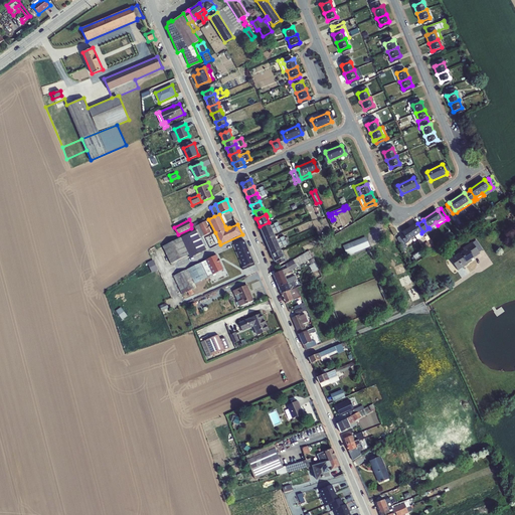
[(211,232),(205,221),(197,225),(194,226),(196,230),(162,246),(171,264),(189,254),(190,258),(206,249),(205,246),(206,245),(202,237),(211,232)]
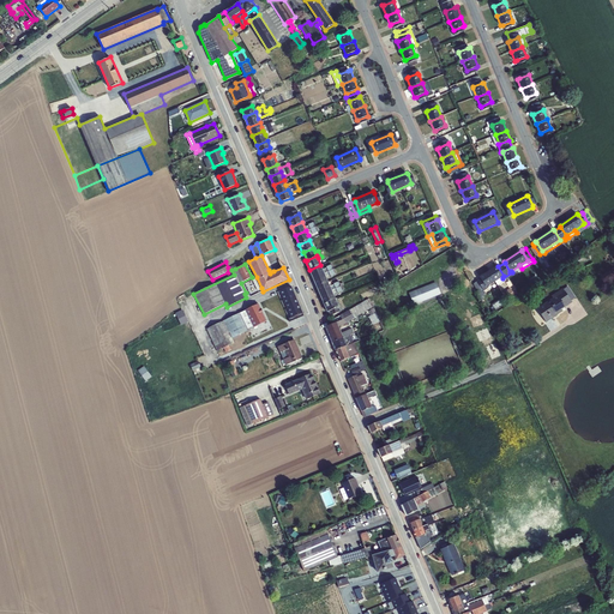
[(320,265),(309,270),(313,278),(324,274),(323,270),(320,265)]
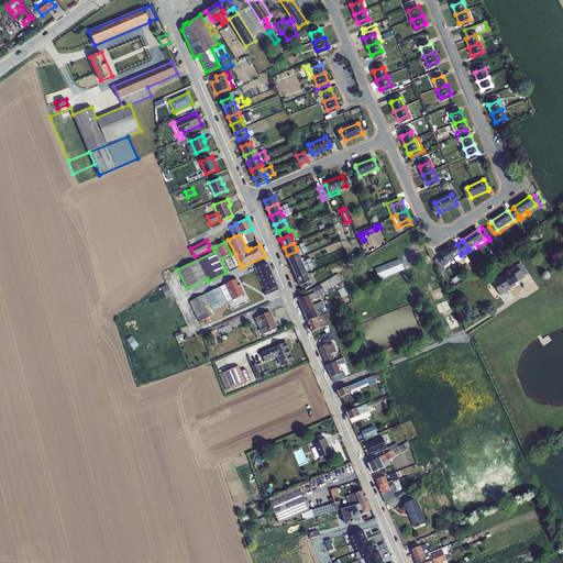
[(455,243),(440,254),(441,255),(445,263),(446,263),(454,257),(459,255),(461,254),(462,253),(456,244),(455,243)]
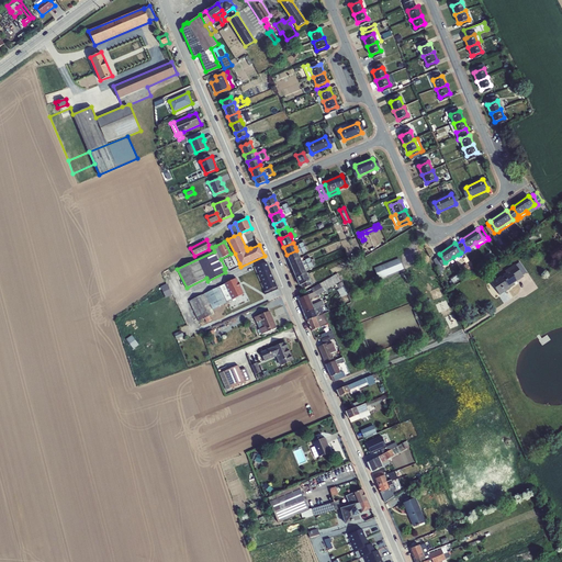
[(296,250),(287,255),(290,262),(300,258),(298,254),(296,250)]
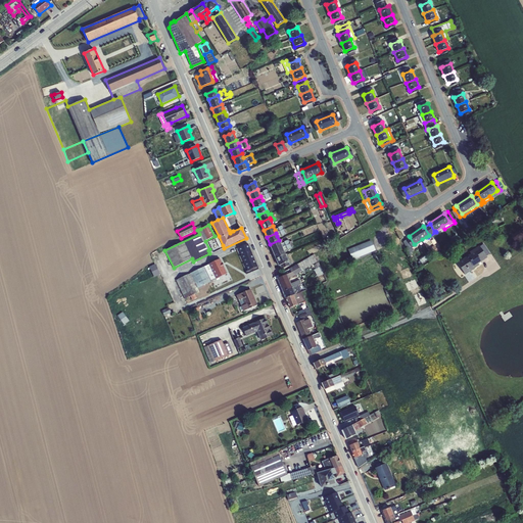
[(414,244),(410,237),(407,239),(412,247),(416,245),(415,244),(414,244)]
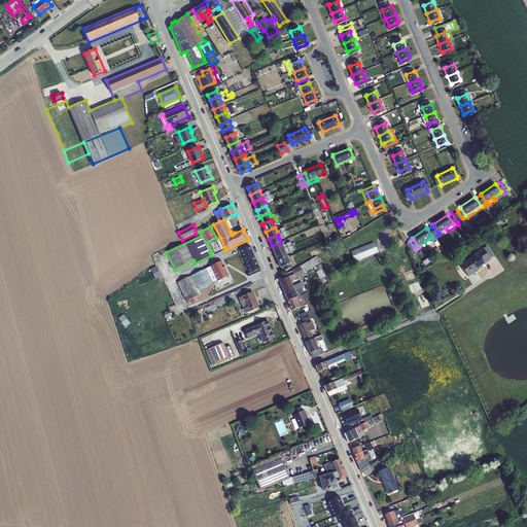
[(415,249),(410,241),(407,243),(411,251),(415,249)]
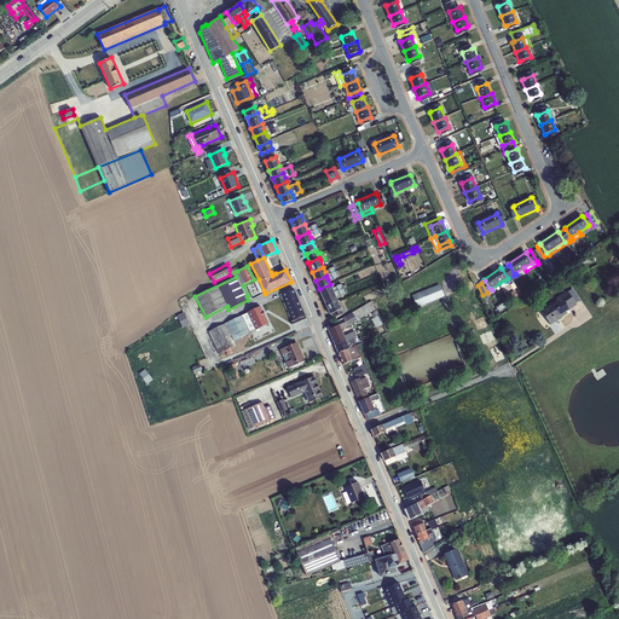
[(330,284),(319,289),(323,298),(334,293),(333,289),(330,284)]
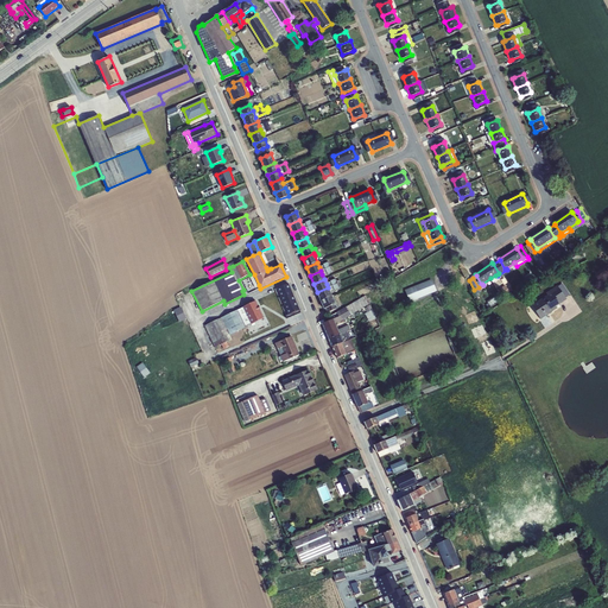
[(432,279),(405,290),(410,302),(437,291),(432,279)]
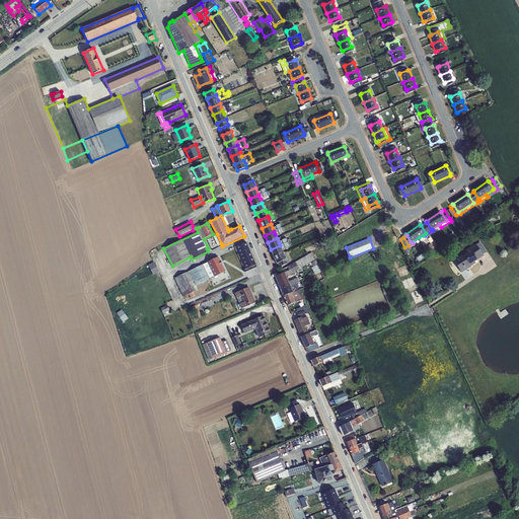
[(245,241),(239,244),(247,263),(244,264),(246,269),(253,266),(251,261),(254,260),(245,241)]
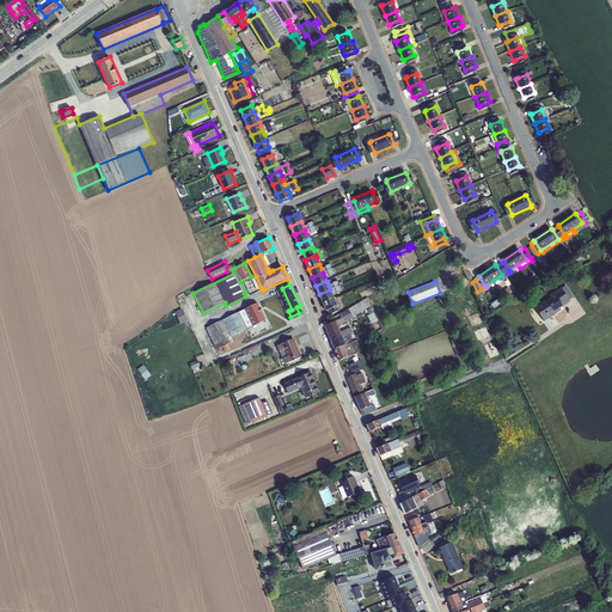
[(562,288),(569,299),(574,297),(567,285),(562,288)]
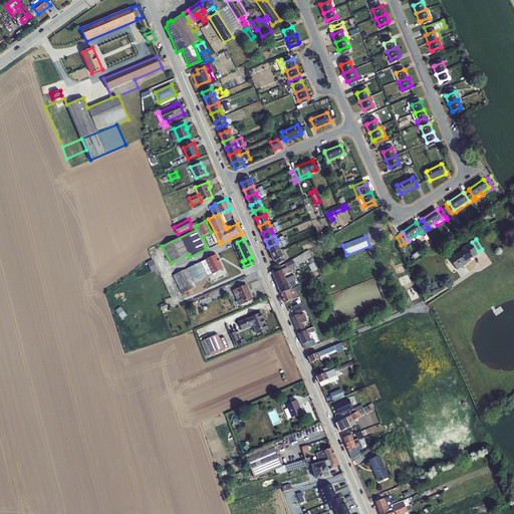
[(457,254),(450,258),(457,270),(467,264),(467,263),(471,260),(470,259),(479,253),(478,251),(472,242),(471,241),(462,247),(463,248),(456,252),(457,254)]
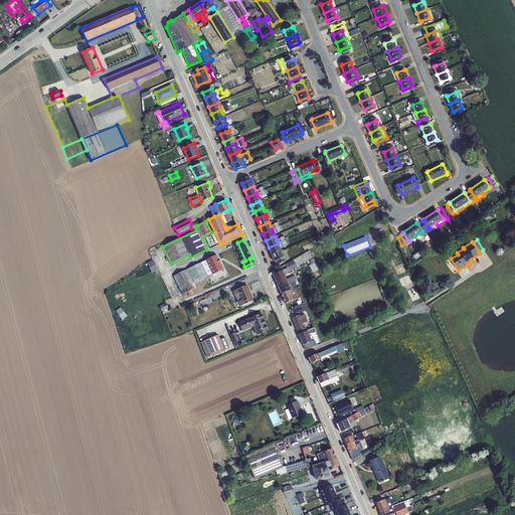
[(278,243),(269,247),(272,254),(281,250),(280,246),(278,243)]
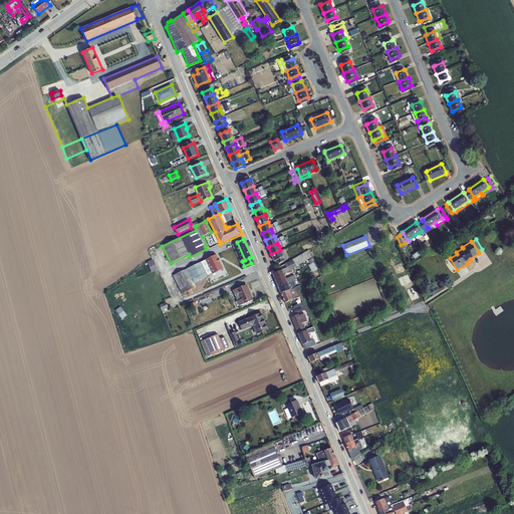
[(280,250),(271,254),(274,261),(276,261),(284,257),(280,250)]
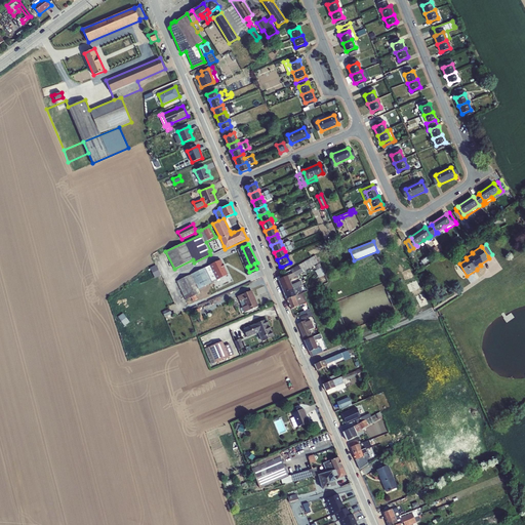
[(316,255),(298,265),(300,269),(299,269),(299,270),(298,271),(298,273),(303,271),(303,272),(315,265),(320,261),(316,255)]
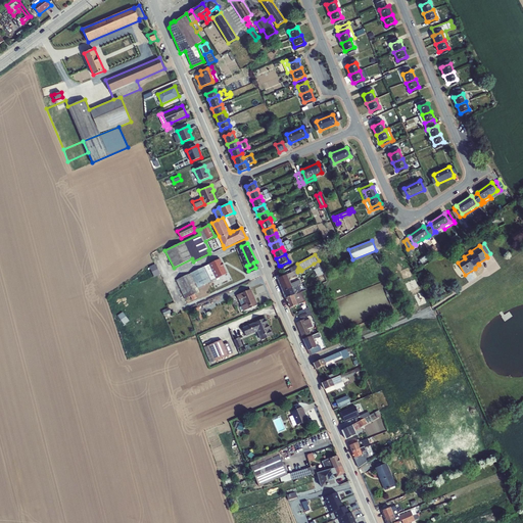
[(220,259),(176,280),(185,299),(200,292),(198,288),(205,284),(207,283),(227,274),(220,259)]
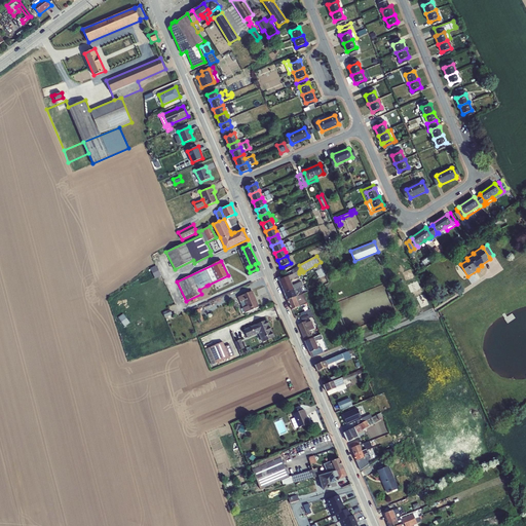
[(326,275),(321,262),(315,265),(317,270),(315,271),(320,278),(326,275)]
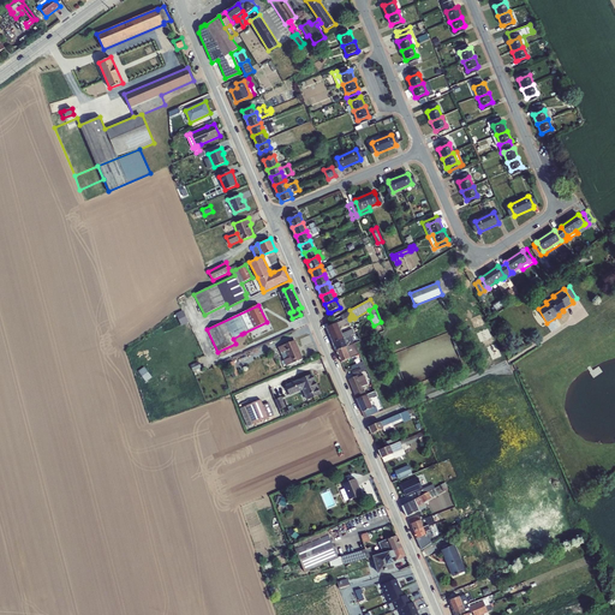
[(184,310),(177,314),(181,324),(189,321),(184,310)]
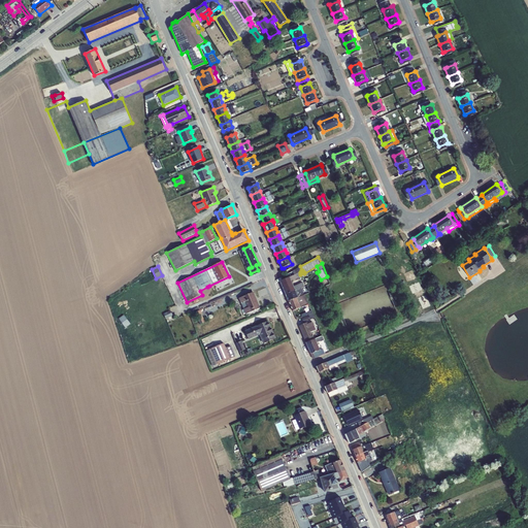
[(294,275),(290,277),(292,282),(300,274),(300,272),(301,271),(301,270),(302,270),(300,266),(293,271),(294,275)]
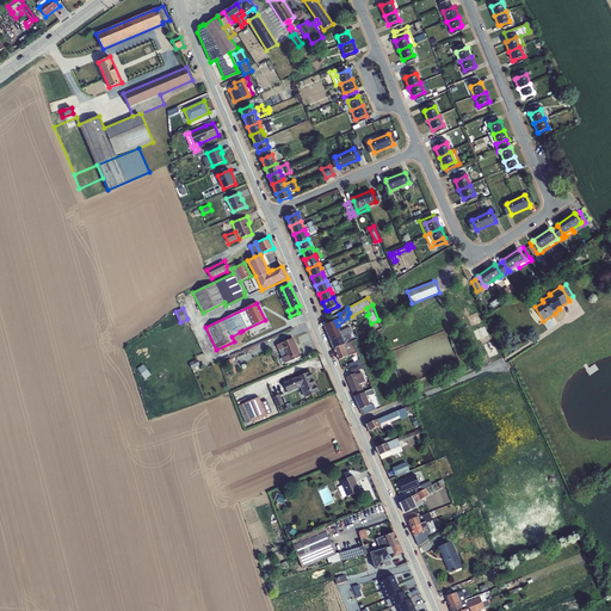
[(335,320),(325,325),(331,341),(341,337),(340,331),(338,326),(335,321),(335,320)]
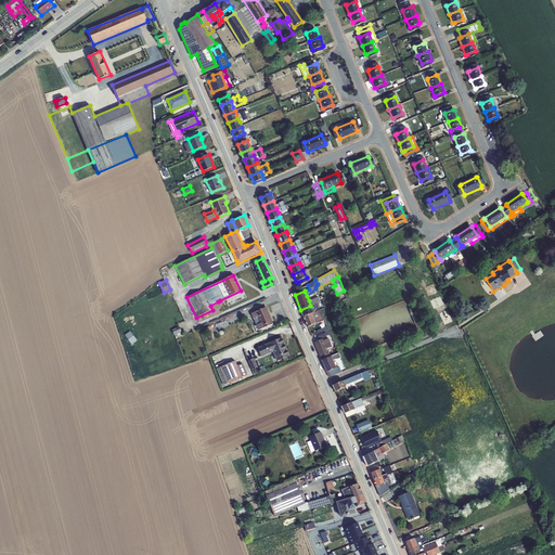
[(309,300),(310,306),(317,302),(320,301),(318,297),(309,300)]
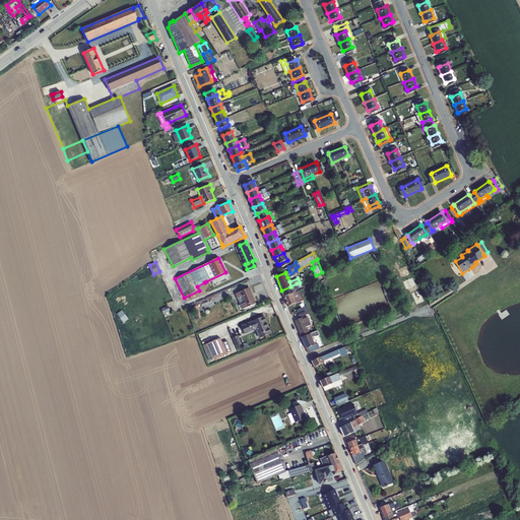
[(300,290),(297,283),(290,286),(294,293),(300,290)]
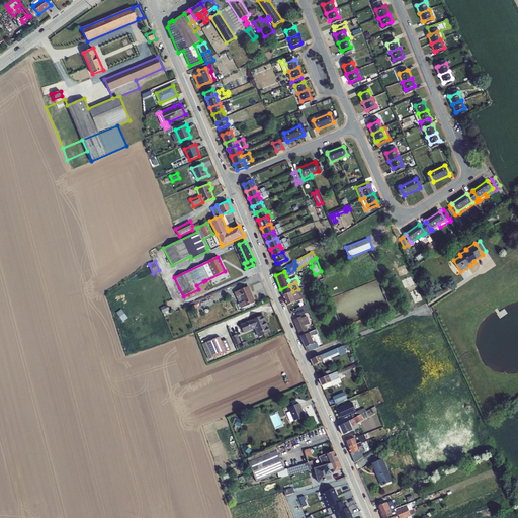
[(289,285),(280,289),(283,295),(291,292),(292,291),(289,285)]
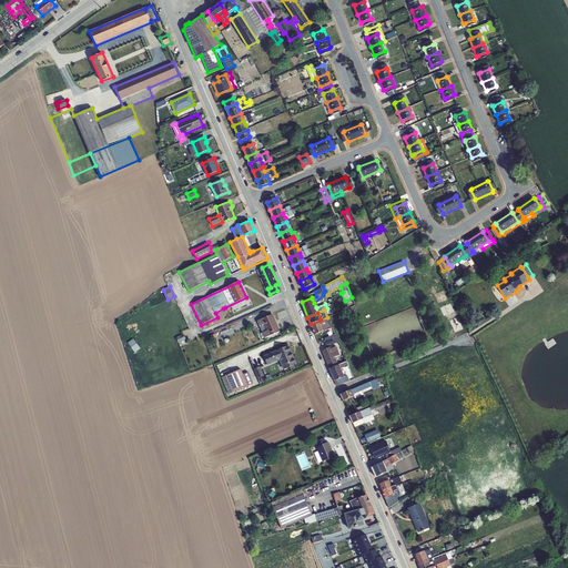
[(273,314),(257,321),(260,326),(264,324),(266,331),(262,333),(264,337),(264,338),(280,332),(273,314)]
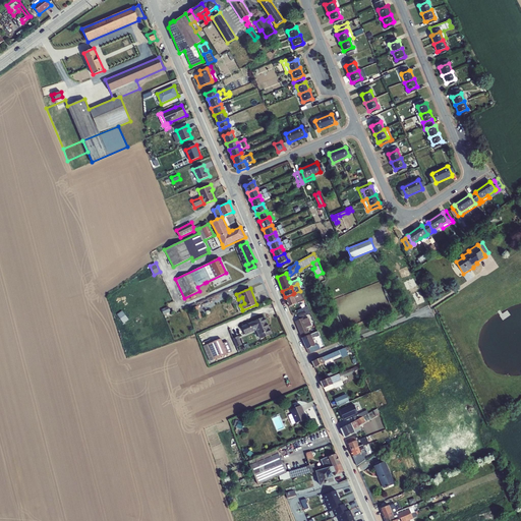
[(304,300),(300,291),(294,293),(293,294),(297,303),(304,300)]
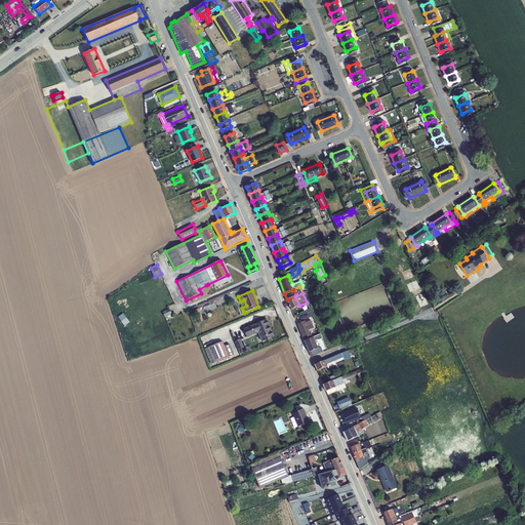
[(295,296),(287,299),(291,310),(299,306),(295,296)]
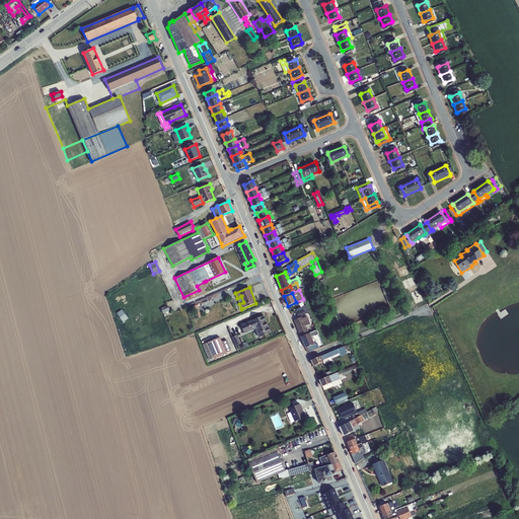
[(167,305),(161,308),(163,313),(170,310),(167,305)]
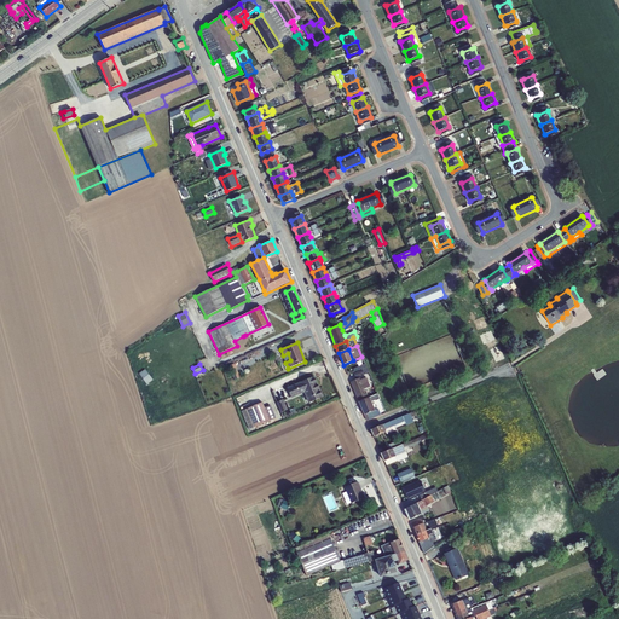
[(363,370),(353,374),(356,379),(362,376),(369,372),(365,364),(360,365),(363,370)]
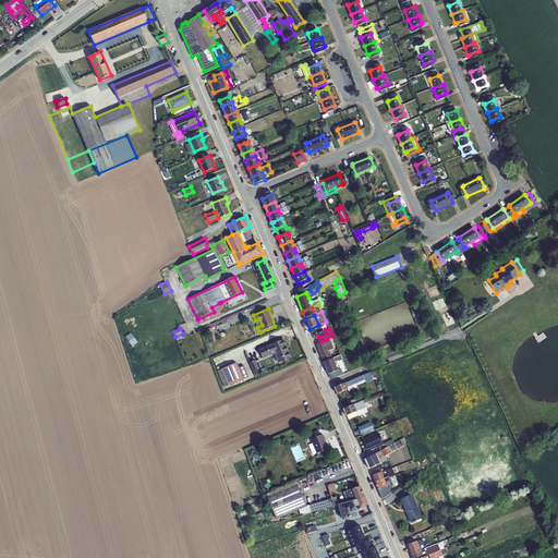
[(131,331),(125,336),(133,347),(138,342),(131,331)]
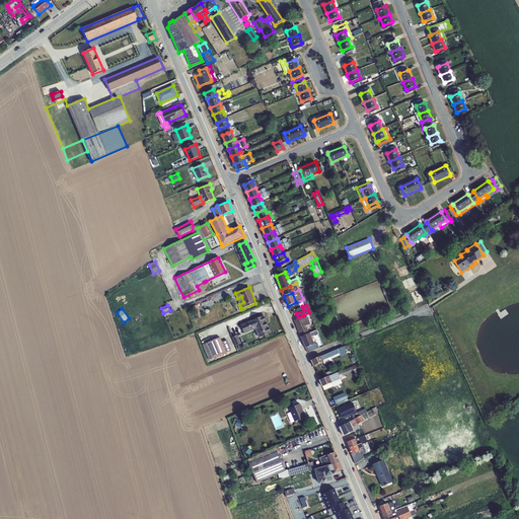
[(264,315),(241,324),(244,334),(255,329),(258,338),(272,332),(264,315)]
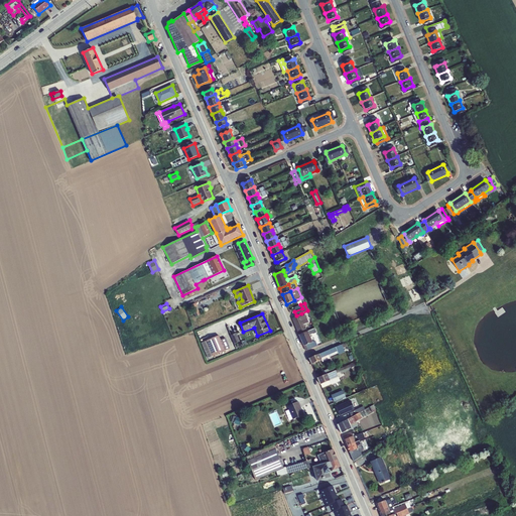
[(299,335),(307,332),(304,325),(301,316),(300,314),(292,318),(299,335)]
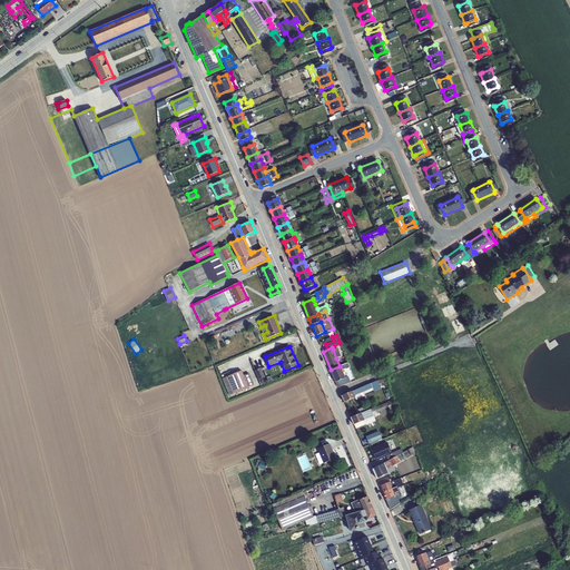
[(349,362),(340,365),(343,372),(345,371),(344,369),(345,369),(346,370),(350,367),(349,362)]
